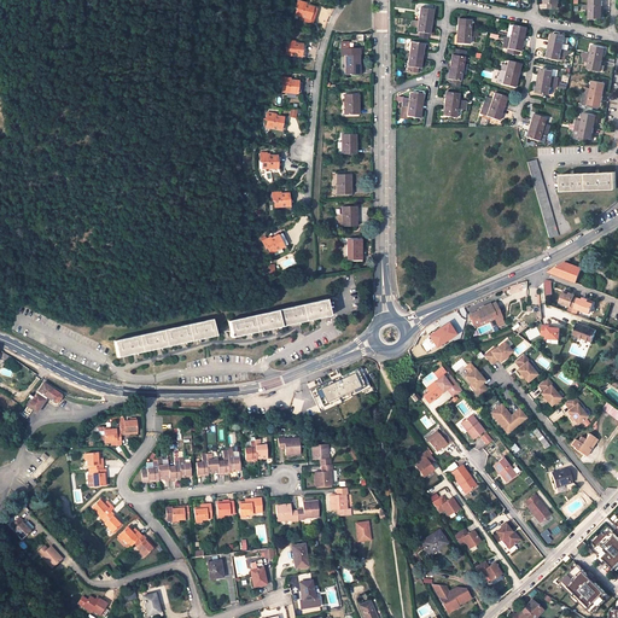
[(600,18),(601,6),(602,6),(602,1),(601,1),(600,0),(588,0),(589,6),(583,6),(583,10),(588,10),(588,18),(600,18)]
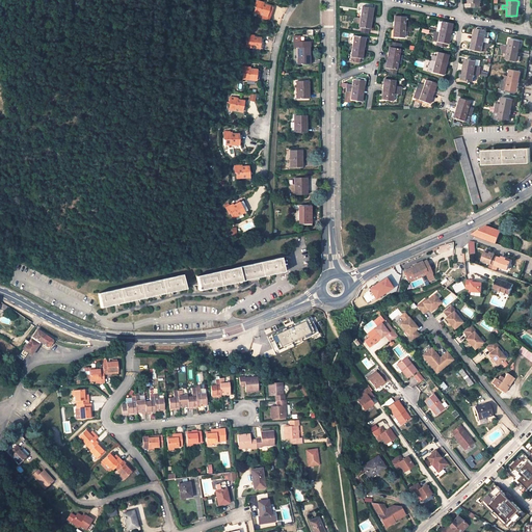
[(258,14),(266,16),(269,6),(263,4),(263,3),(257,1),(255,6),(256,7),(255,11),(258,14)]
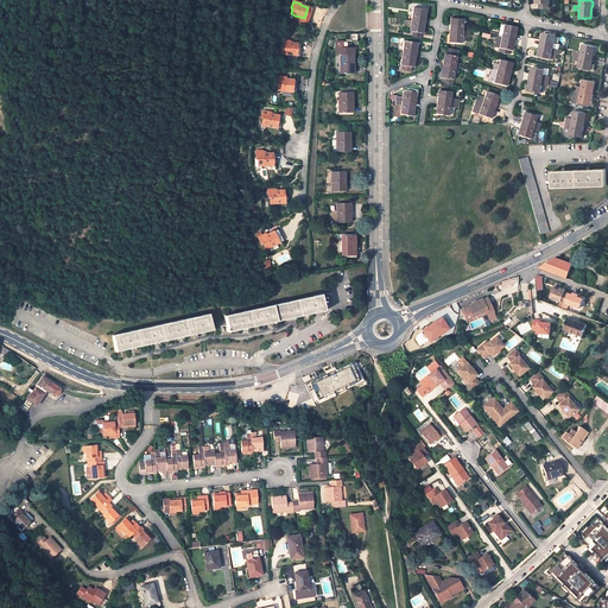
[(424,26),(424,23),(423,21),(424,10),(412,7),(411,20),(405,19),(405,25),(410,25),(410,31),(412,32),(412,36),(420,37),(422,33),(420,33),(422,26),(424,26)]
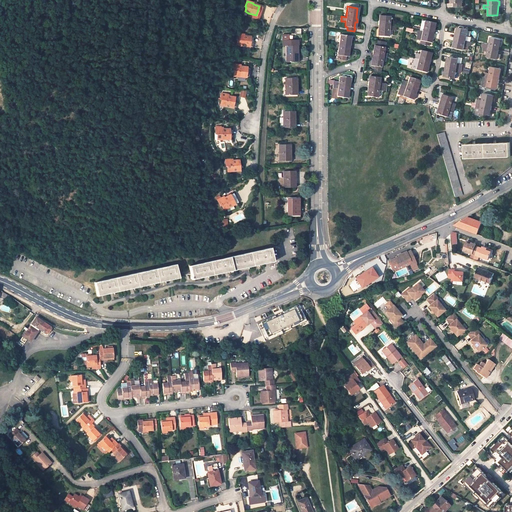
[(380,16),(379,26),(378,26),(378,30),(379,30),(379,36),(389,36),(389,31),(389,27),(390,16),(380,16)]
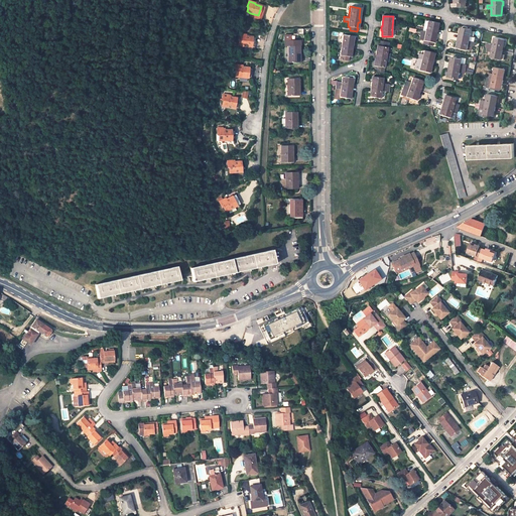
[(420,34),(424,35),(423,40),(433,42),(434,37),(435,37),(436,33),(435,33),(437,23),(427,20),(427,21),(425,31),(422,30),(421,30),(420,34)]
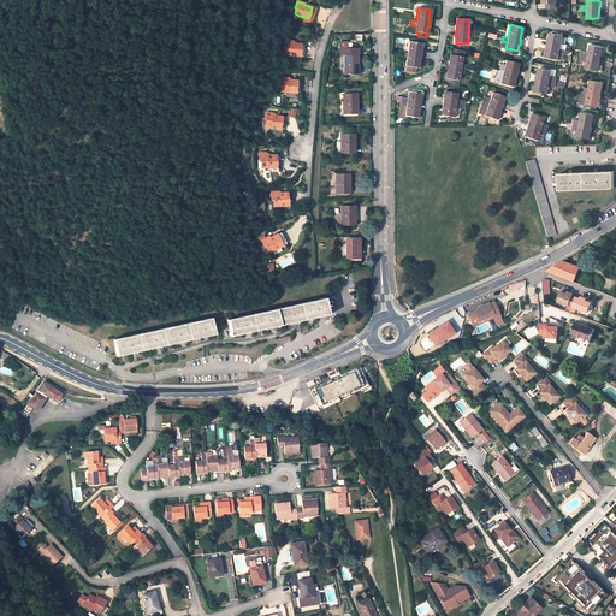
[(552,34),(549,46),(548,46),(546,49),(548,51),(546,57),(558,59),(560,54),(566,55),(567,51),(561,48),(563,36),(552,34)]
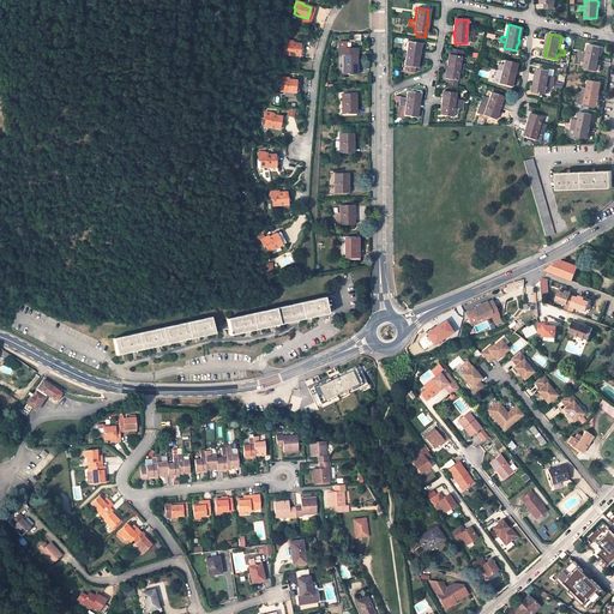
[(284,54),(299,55),(301,44),(293,43),(293,41),(286,41),(284,47),(286,48),(284,54)]
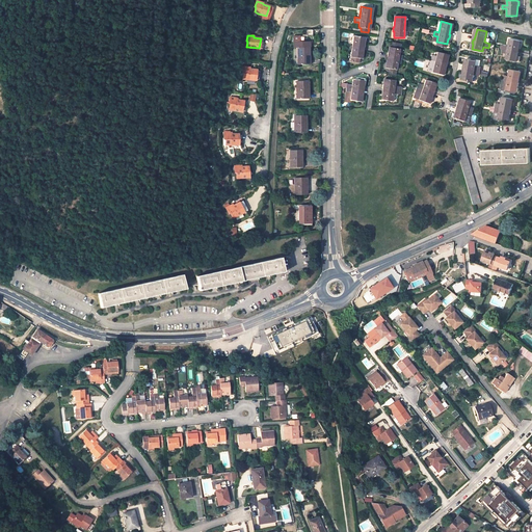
[(361,58),(362,48),(364,48),(365,44),(363,44),(364,37),(353,36),(351,46),(345,45),(345,50),(351,51),(350,57),(352,57),(351,61),(360,61),(360,58),(361,58)]
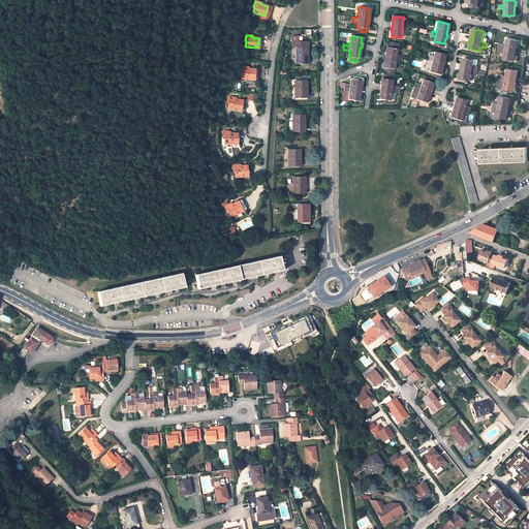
[(517,62),(519,52),(517,52),(515,52),(517,41),(506,39),(505,47),(500,44),(499,49),(499,52),(504,53),(502,59),(517,62)]
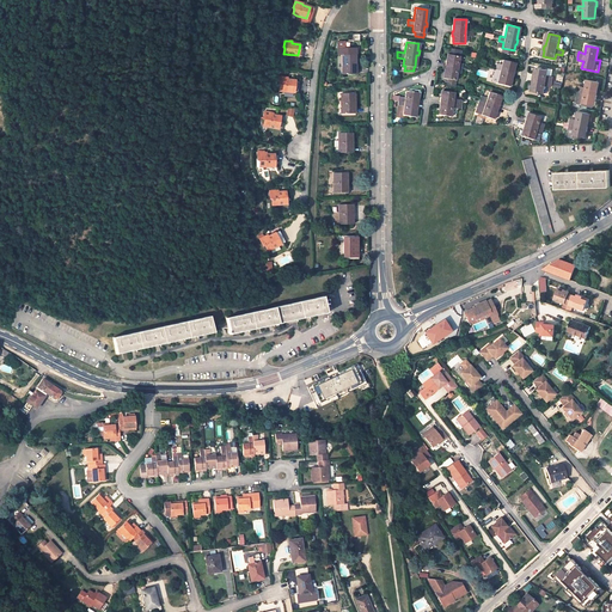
[(354,74),(354,55),(355,55),(355,48),(344,48),(337,48),(337,55),(342,55),(342,74),(354,74)]
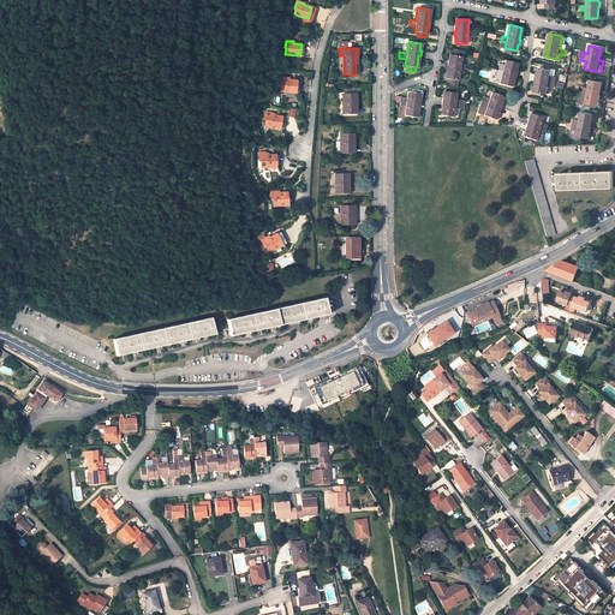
[(459,77),(459,75),(464,75),(465,69),(465,65),(461,65),(463,57),(459,57),(460,51),(453,48),(452,55),(451,55),(449,61),(448,61),(448,63),(447,66),(446,65),(445,70),(446,70),(448,70),(446,78),(451,79),(449,85),(457,87),(458,81),(459,77)]
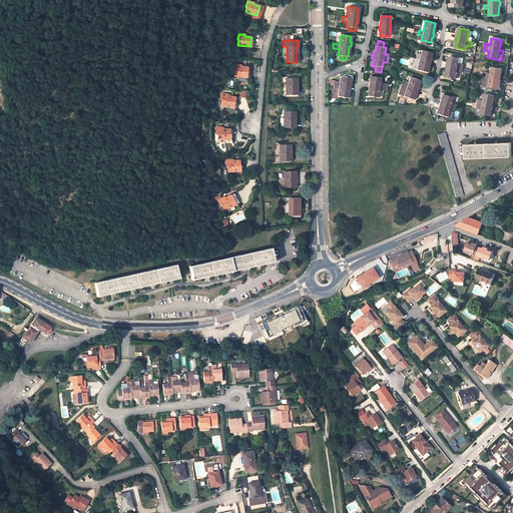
[(416,69),(426,72),(429,62),(430,63),(431,58),(430,58),(431,53),(421,50),(421,52),(418,51),(418,54),(415,53),(414,58),(415,58),(419,59),(419,62),(416,69)]
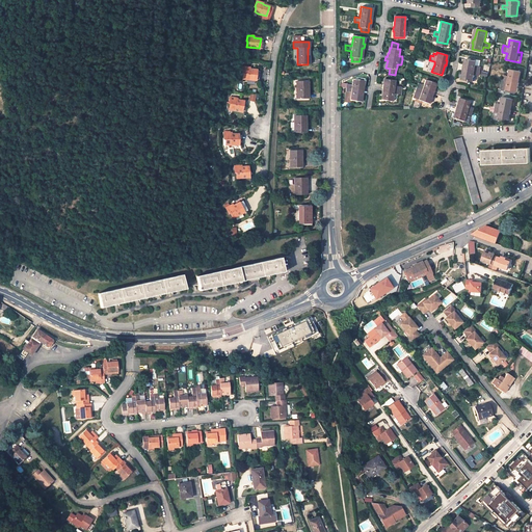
[(463,69),(464,69),(462,79),(473,81),(475,74),(479,75),(479,72),(481,60),(477,59),(477,61),(467,59),(466,64),(463,64),(463,69)]
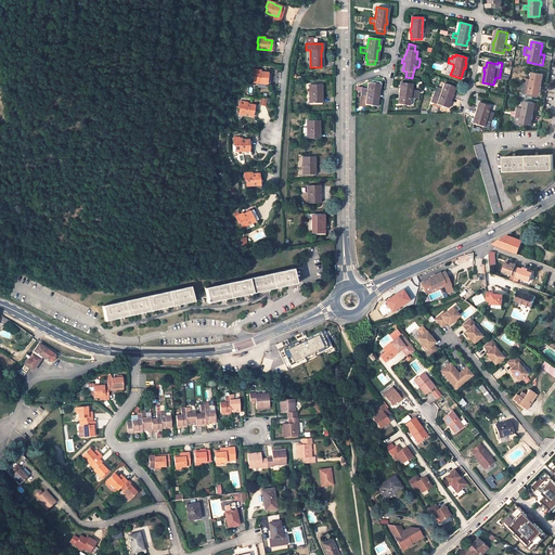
[(254,81),(267,84),(268,73),(260,72),(260,71),(254,69),(253,76),(254,76),(254,81)]
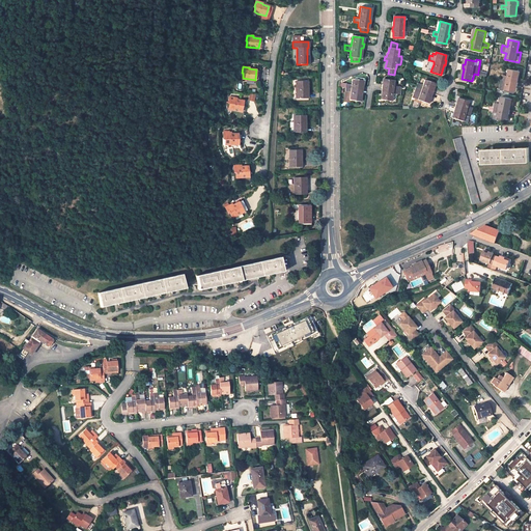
[(519,82),(516,82),(519,72),(508,70),(507,77),(502,76),(502,79),(500,88),(505,89),(504,91),(509,92),(510,90),(514,91),(515,86),(518,86),(519,82)]
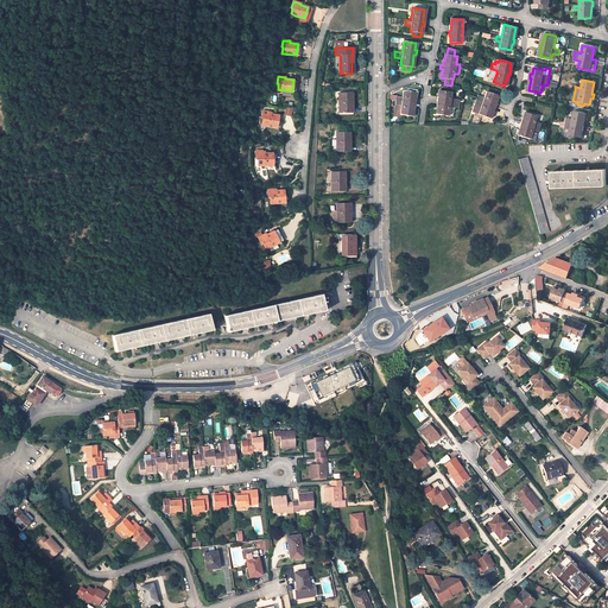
[(399,114),(411,115),(413,103),(416,103),(416,99),(415,99),(415,93),(403,90),(403,97),(397,96),(397,95),(391,95),(388,96),(388,100),(396,101),(396,105),(397,105),(401,106),(399,114)]
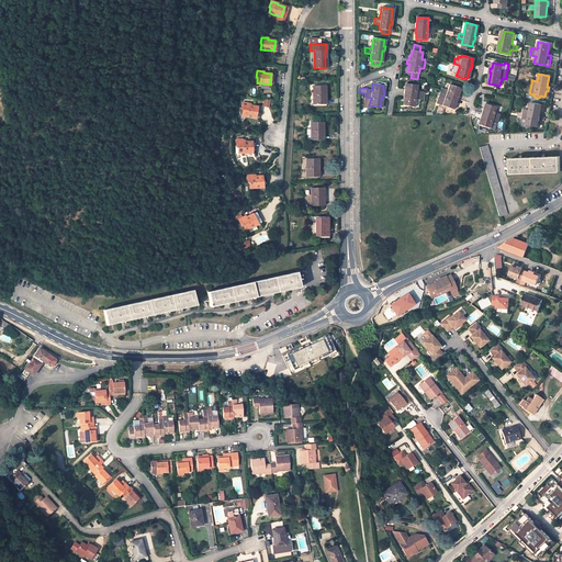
[(403,93),(405,94),(404,105),(415,107),(416,99),(424,100),(424,97),(425,92),(417,90),(417,86),(406,85),(406,90),(404,90),(403,93)]
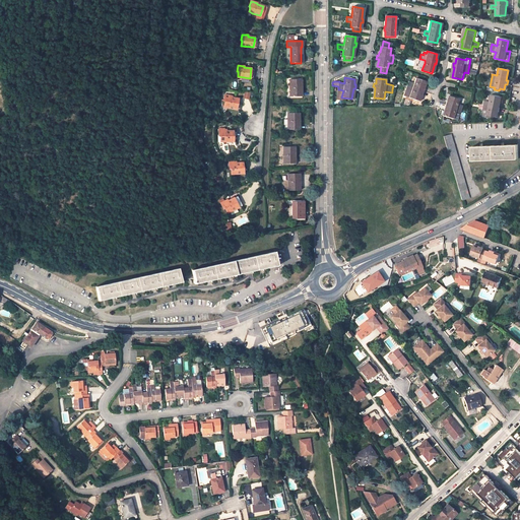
[(418,101),(421,90),(424,91),(425,87),(423,87),(425,82),(415,78),(413,83),(408,82),(407,85),(406,89),(411,90),(408,98),(418,101)]
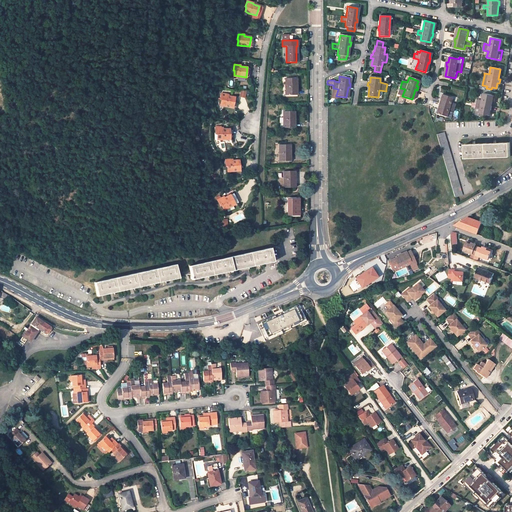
[(285,95),(296,95),(295,78),(285,78),(285,95)]
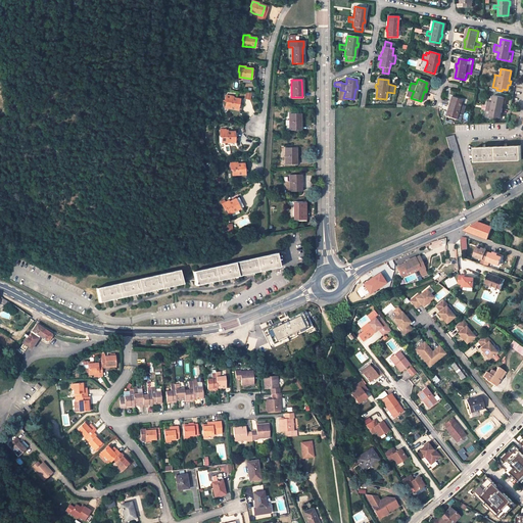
[(225,106),(237,109),(239,99),(233,98),(233,97),(226,95),(225,101),(226,101),(225,106)]
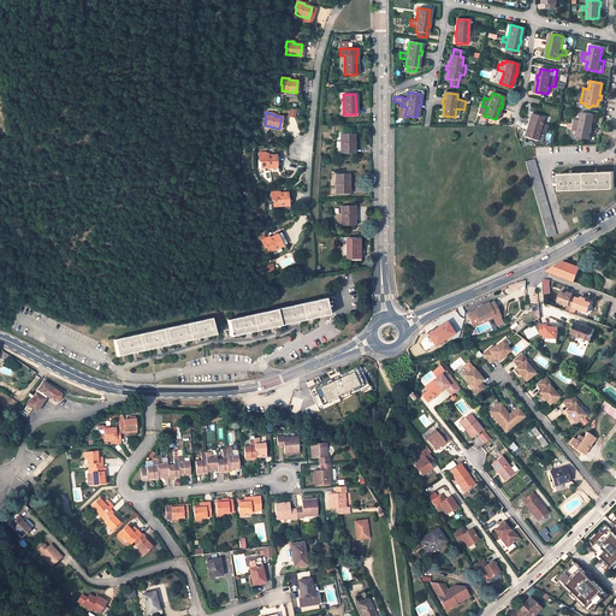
[(591,132),(592,128),(591,126),(592,122),(593,122),(596,122),(597,116),(581,112),(580,120),(573,119),(572,123),(573,124),(573,128),(578,129),(576,136),(580,136),(582,137),(588,138),(590,131),(591,132)]
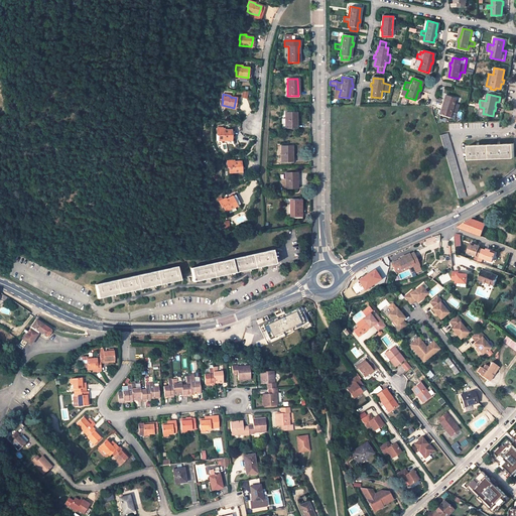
[(441,104),(443,105),(440,115),(449,118),(452,111),(457,112),(458,109),(459,105),(454,104),(456,99),(445,96),(444,101),(442,101),(441,104)]
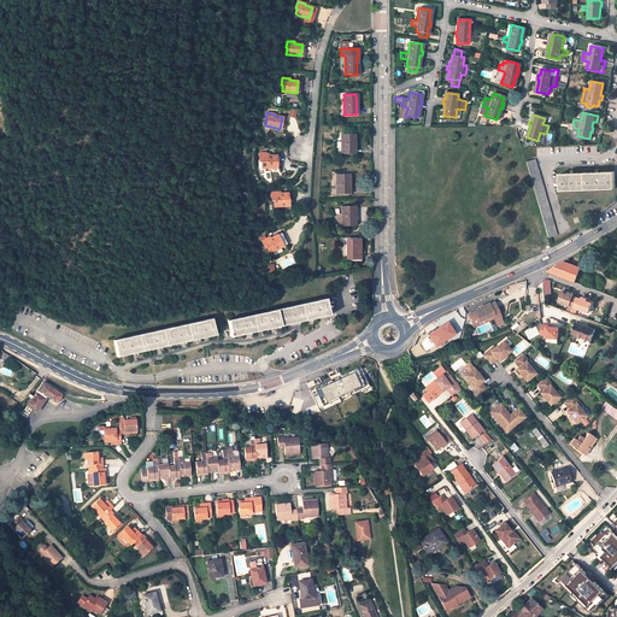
[(341,154),(353,154),(353,134),(341,134),(341,154)]
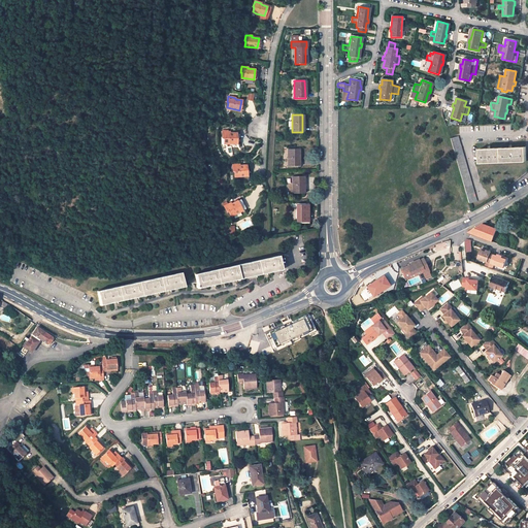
[(240,142),(240,137),(237,137),(237,133),(230,133),(230,132),(223,132),(223,138),(224,138),(224,143),(240,142)]
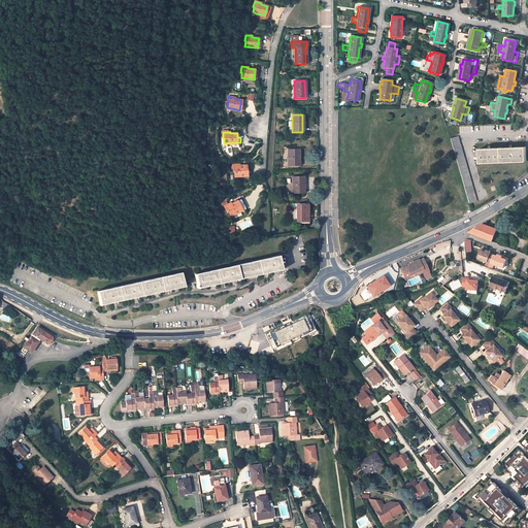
[(470,182),(469,178),(469,177),(468,175),(468,172),(467,169),(466,166),(465,163),(464,160),(463,157),(462,154),(461,151),(460,146),(459,143),(458,139),(457,136),(451,138),(451,141),(452,145),(453,149),(454,153),(455,156),(456,159),(457,162),(458,165),(459,168),(459,170),(460,171),(460,174),(461,177),(462,180),(463,184),(464,187),(464,190),(465,193),(466,194),(466,197),(467,200),(468,203),(476,201),(475,198),(474,194),(473,191),(472,188),(471,185),(470,182)]
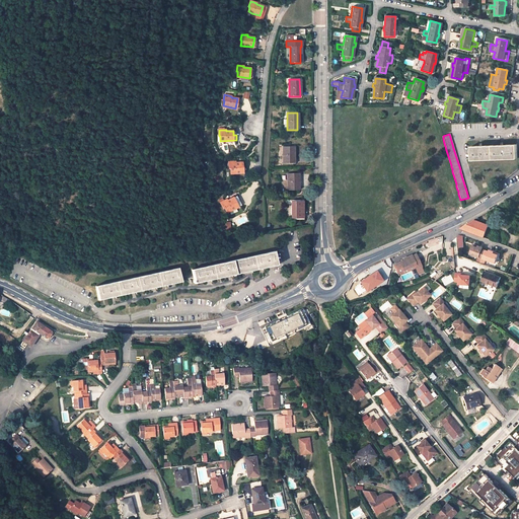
[(483,145),(471,146),(471,160),(495,159),(517,158),(517,144),(506,145),(503,145),(494,145),(486,145),(486,146),(483,146),(483,145)]
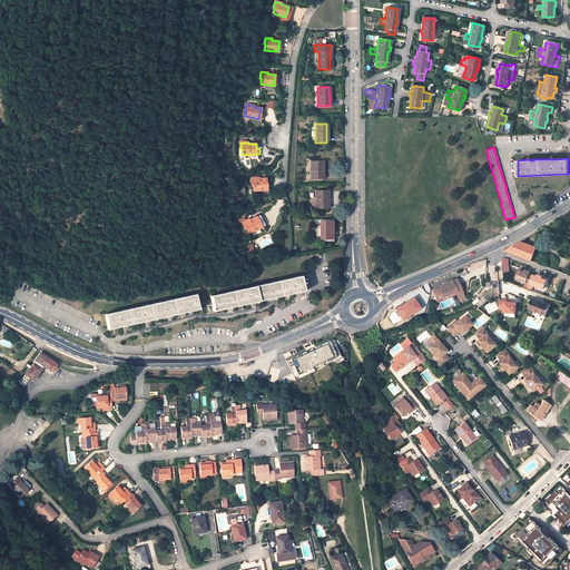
[(311,179),(322,179),(322,161),(311,161),(311,179)]
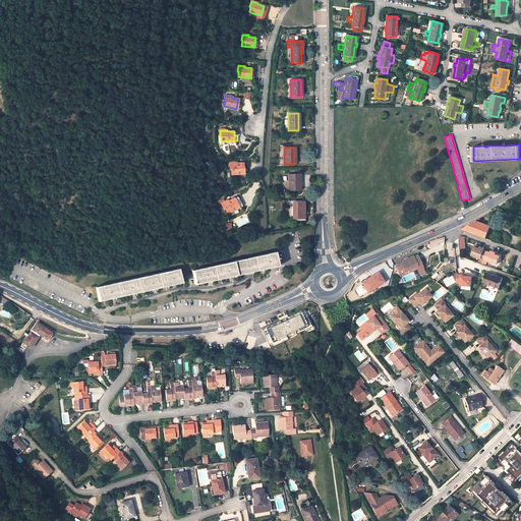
[(231,174),(244,173),(243,163),(236,164),(236,163),(230,163),(230,169),(231,169),(231,174)]
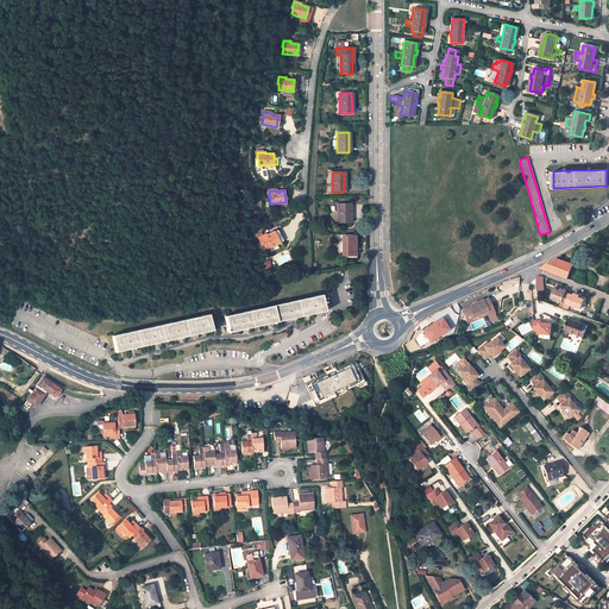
[(337,223),(350,223),(349,203),(337,203),(337,223)]
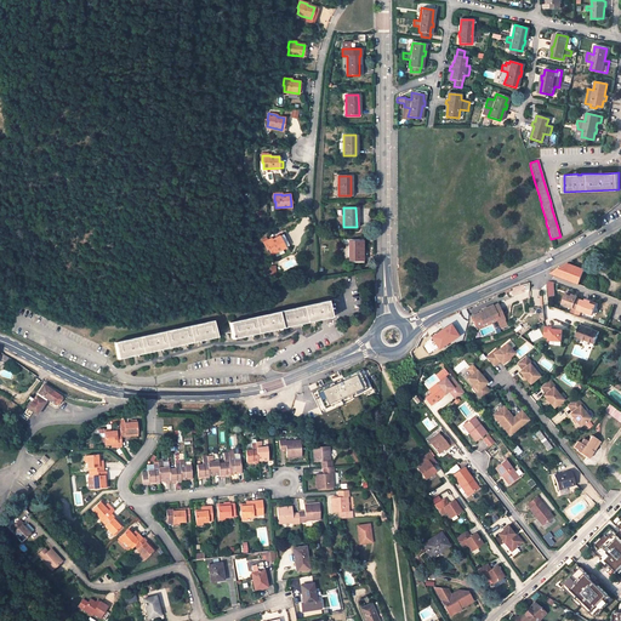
[(272,240),(272,239),(268,240),(265,243),(267,249),(268,249),(272,254),(285,248),(279,237),(272,240)]
